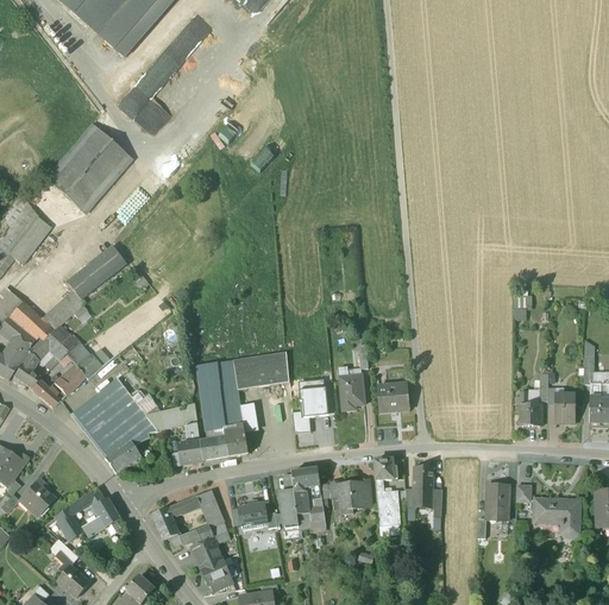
[(58,0),(123,56),(171,0),(58,0)]
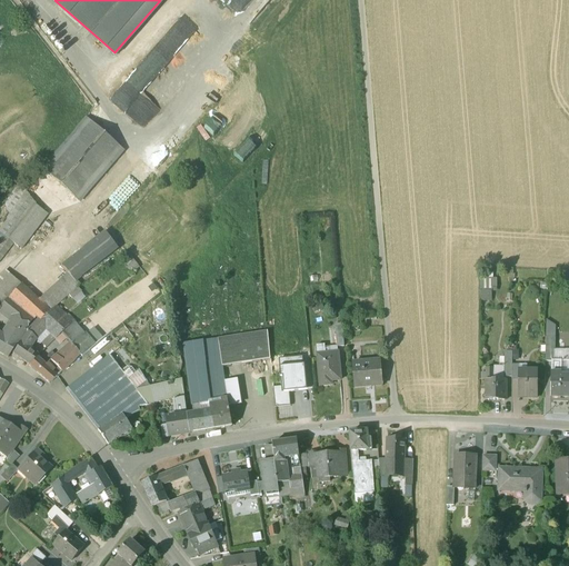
[(241,89),(203,126),(212,135),(250,98),(241,89)]
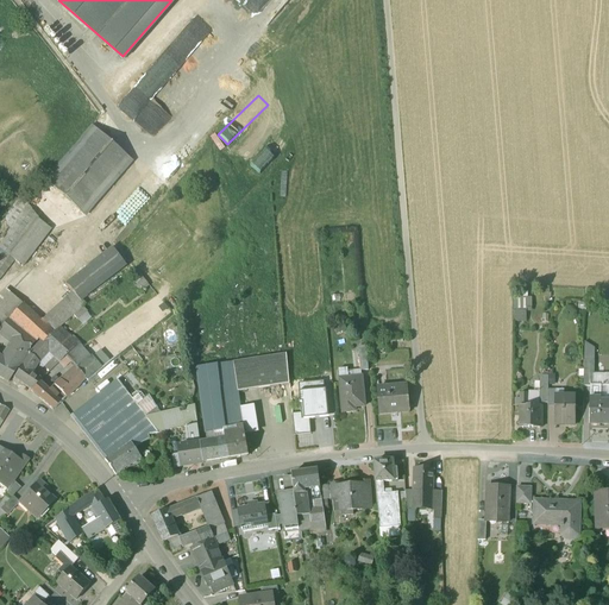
[(93,124),(45,177),(86,213),(132,158),(93,124)]
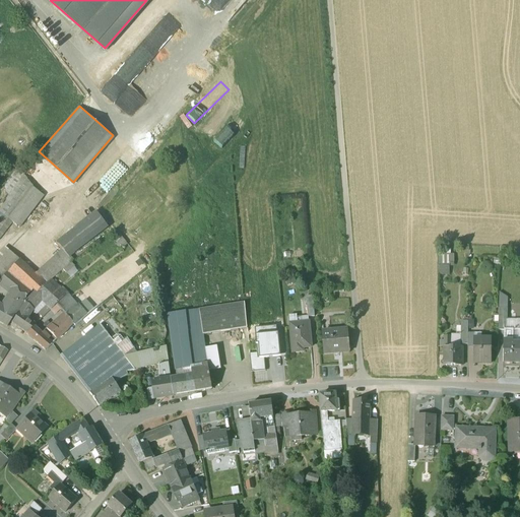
[(0,227),(8,216),(33,185),(16,166),(4,186),(12,193),(0,210),(0,227)]
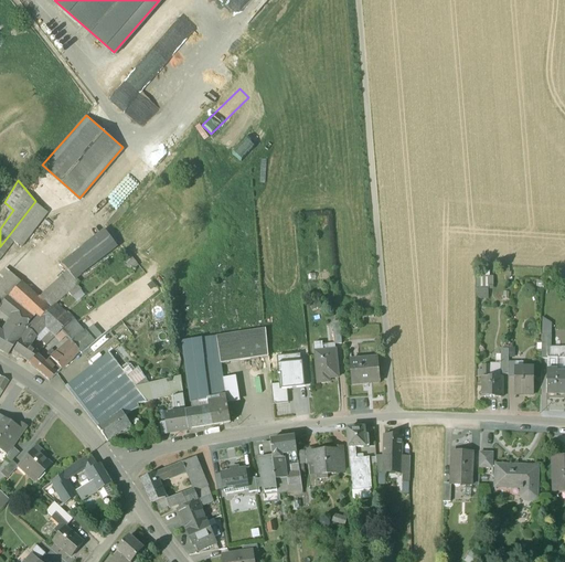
[(35,201),(9,235),(16,241),(21,245),(46,211),(35,201)]
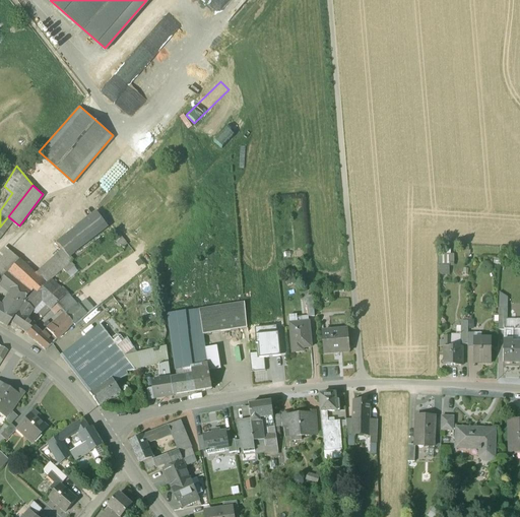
[(63,248),(69,255),(108,223),(96,209),(57,241),(63,248)]
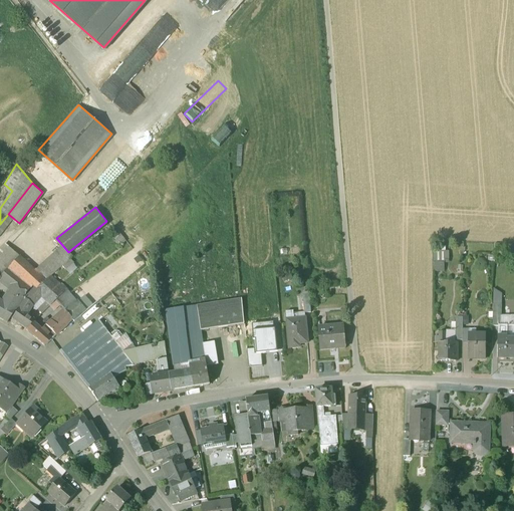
[(8,214),(0,224),(0,235),(3,233),(14,219),(8,214)]
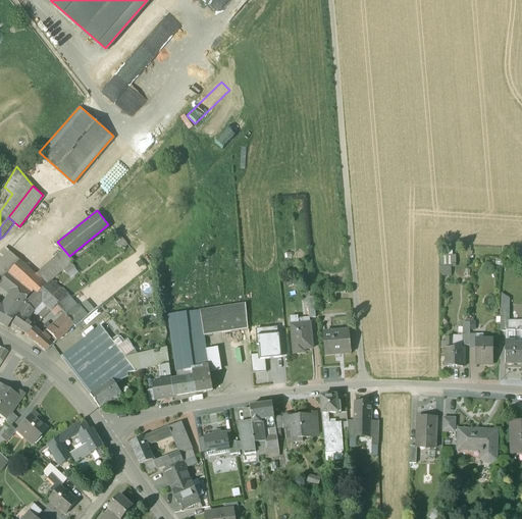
[(6,248),(0,254),(0,278),(18,259),(6,248)]
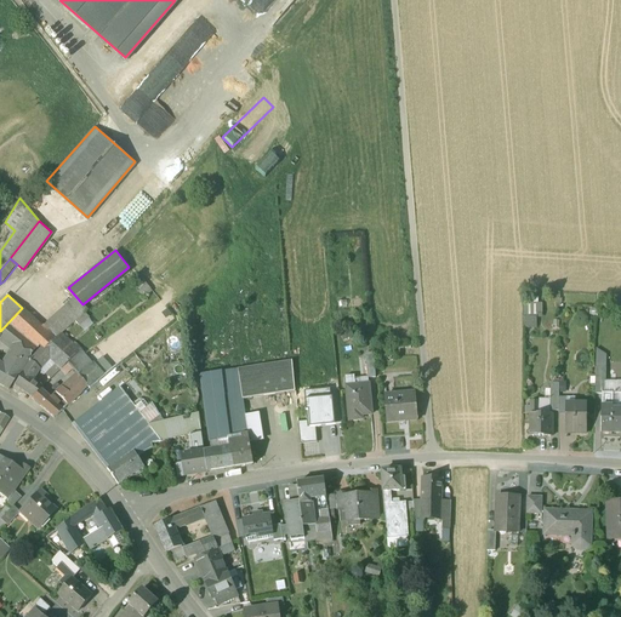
[(41,325),(53,336),(56,335),(87,310),(83,304),(75,296),(41,325)]
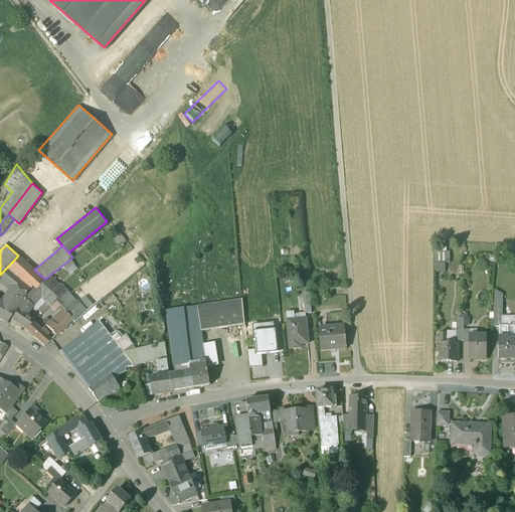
[(446,261),(450,261),(450,248),(435,248),(435,269),(446,269),(446,261)]
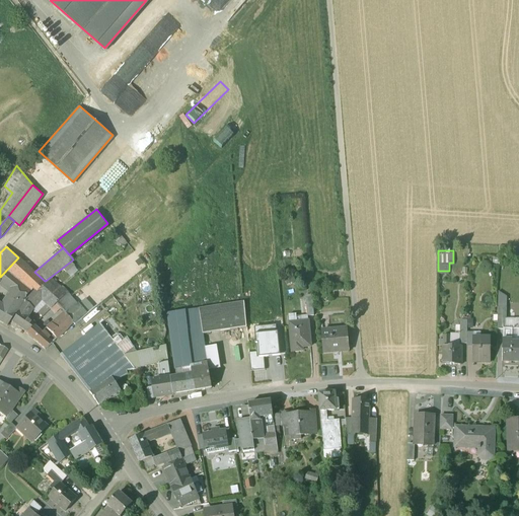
[(34,272),(18,258),(0,277),(0,281),(11,289),(22,297),(32,286),(34,288),(36,290),(45,281),(34,272)]
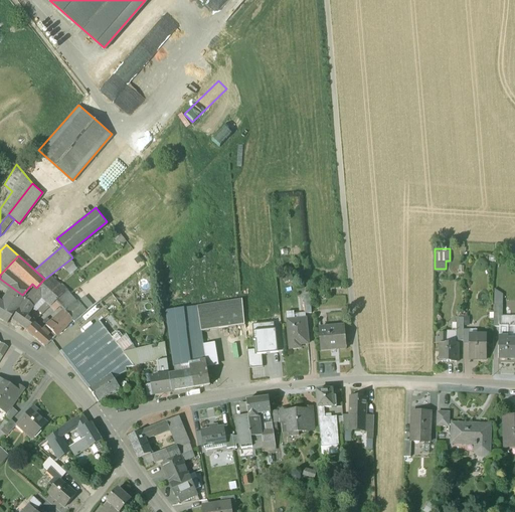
[(62,293),(46,278),(44,279),(36,288),(34,286),(34,287),(40,293),(51,303),(54,300),(62,293)]
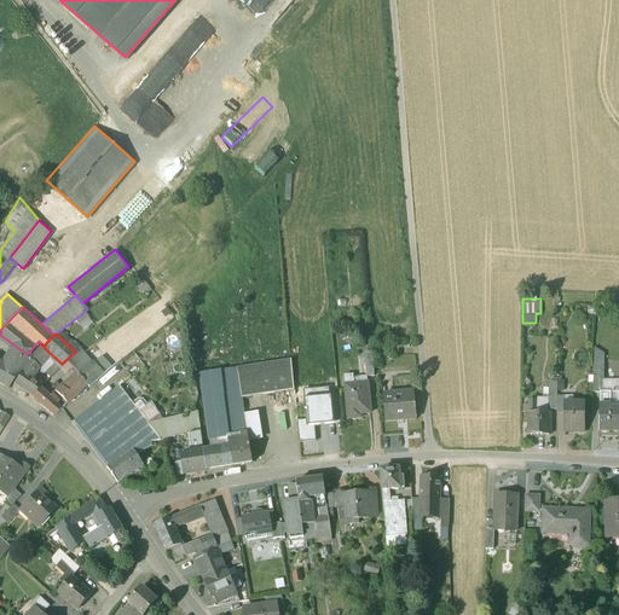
[(27,354),(13,344),(5,359),(18,367),(25,358),(25,357),(27,354)]
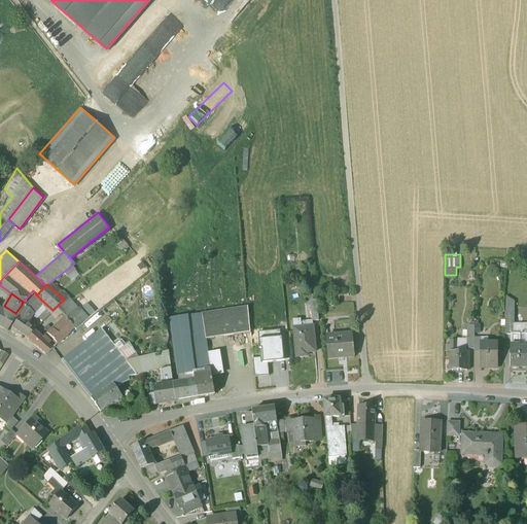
[(35,293),(24,306),(18,315),(11,325),(20,330),(26,336),(33,328),(25,321),(31,311),(41,300),(35,293)]
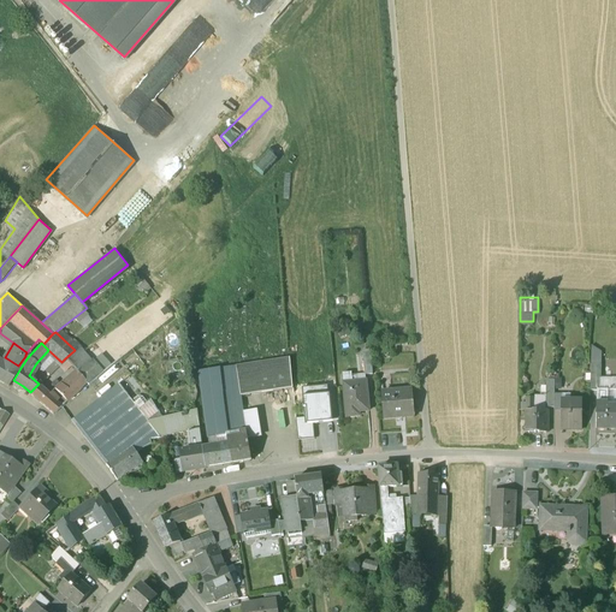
[(95,357),(90,362),(78,348),(75,350),(65,358),(78,372),(87,380),(89,382),(105,369),(95,357)]
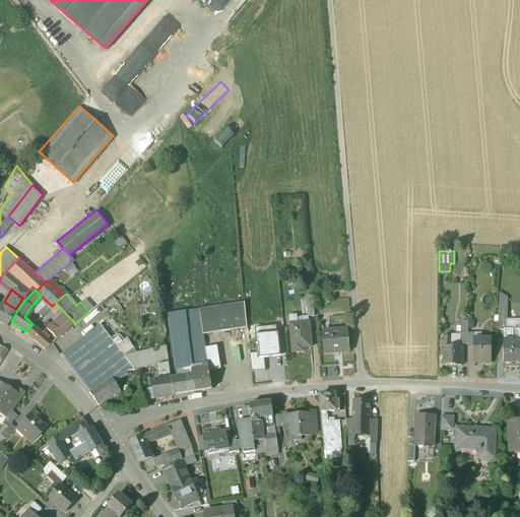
[(313,297),(306,298),(308,315),(315,314),(313,297)]
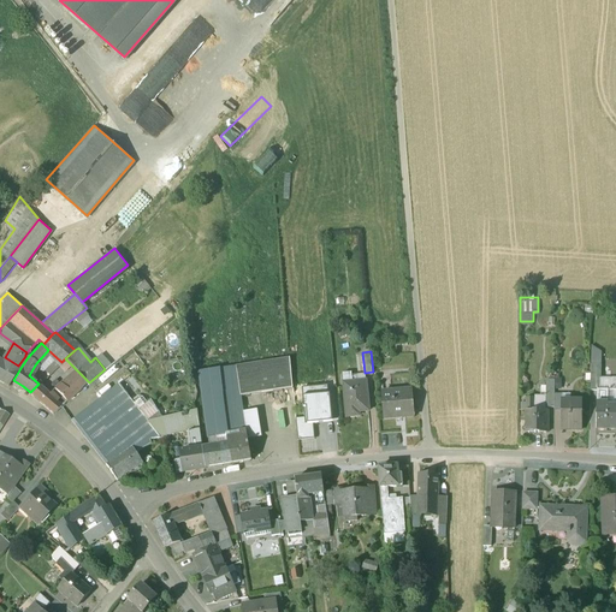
[(290,356),(280,357),(285,387),(292,386),(290,356)]
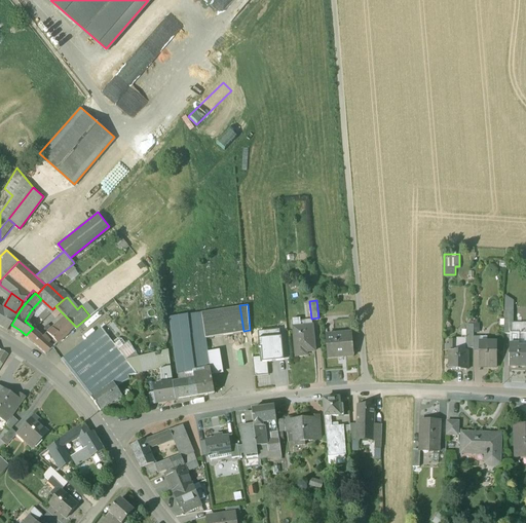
[(15,312),(4,305),(2,308),(0,310),(0,323),(7,327),(15,312)]
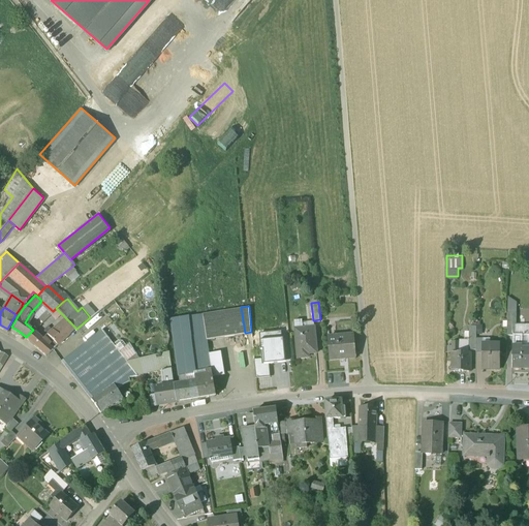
[(241,307),(203,312),(207,338),(217,337),(222,336),(245,333),(241,307)]
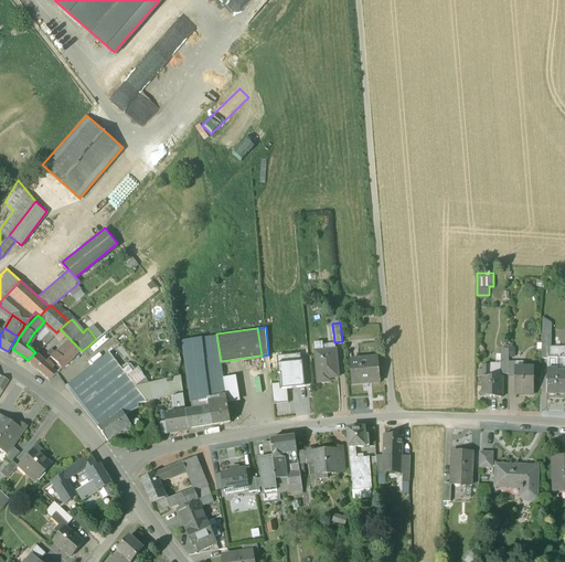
[(216,333),(182,339),(192,401),(191,401),(192,409),(185,410),(189,427),(230,421),(226,399),(226,393),(223,378),(221,361),(216,333)]
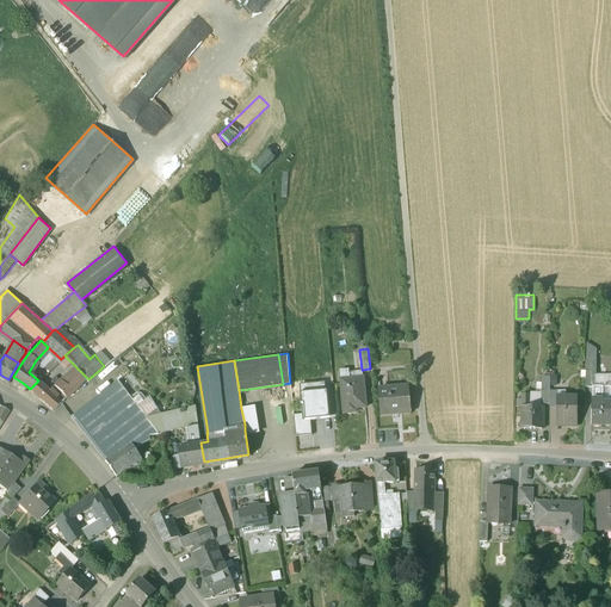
[(48,364),(42,370),(45,373),(51,367),(48,364)]
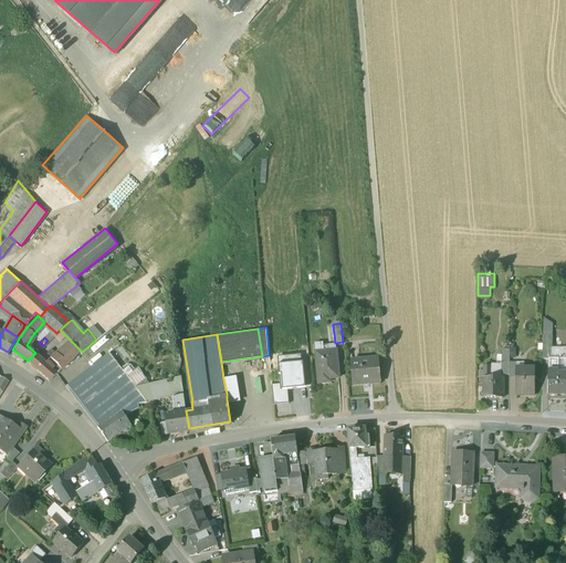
[(72,342),(59,354),(66,363),(80,350),(72,342)]
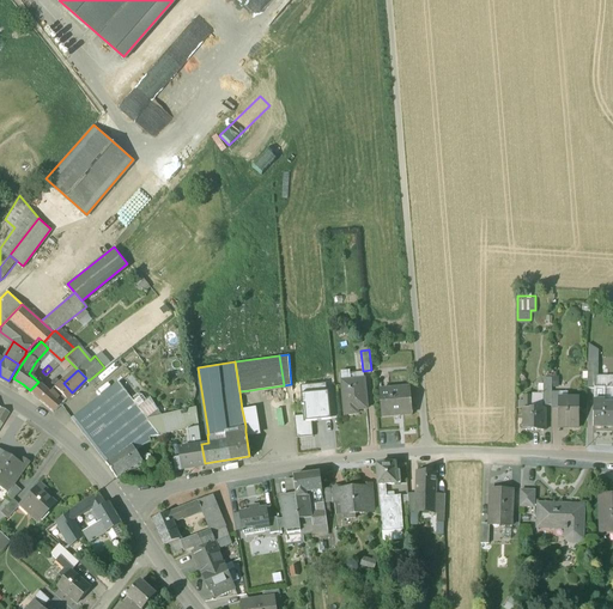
[(612,373),(595,375),(594,387),(594,399),(605,399),(605,402),(612,402),(612,400),(612,387),(612,373)]
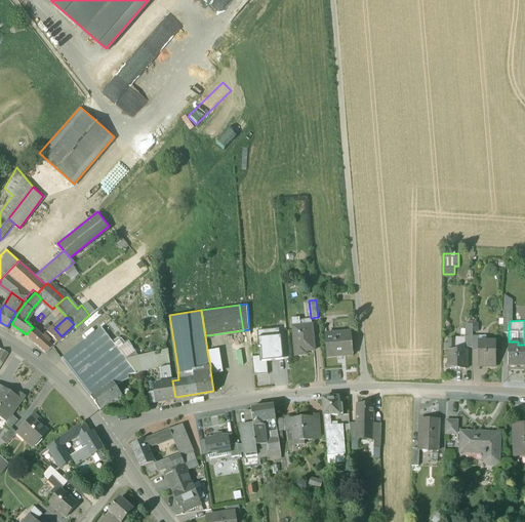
[(102,325),(62,357),(70,368),(78,362),(84,357),(82,352),(92,344),(99,354),(108,348),(117,362),(119,361),(138,355),(129,340),(128,338),(128,339),(125,342),(125,340),(121,336),(117,335),(113,339),(109,334),(115,329),(109,321),(103,326),(102,325)]
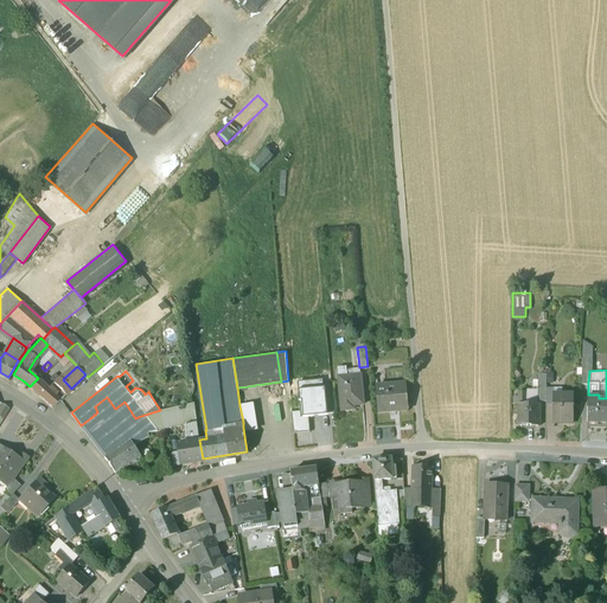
[(360,373),(338,376),(342,408),(353,408),(353,403),(363,403),(360,373)]
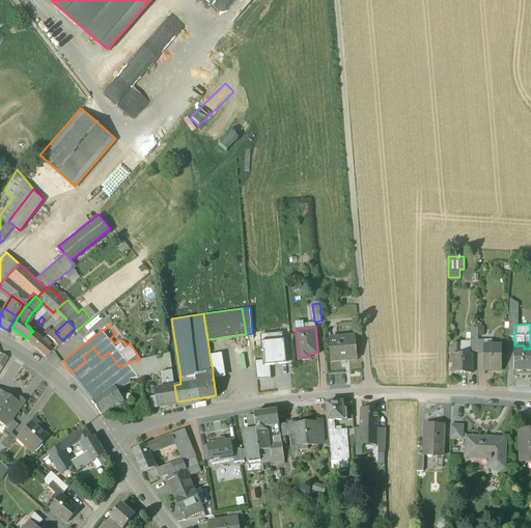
[(40,339),(34,345),(46,355),(62,340),(55,332),(52,329),(40,339)]
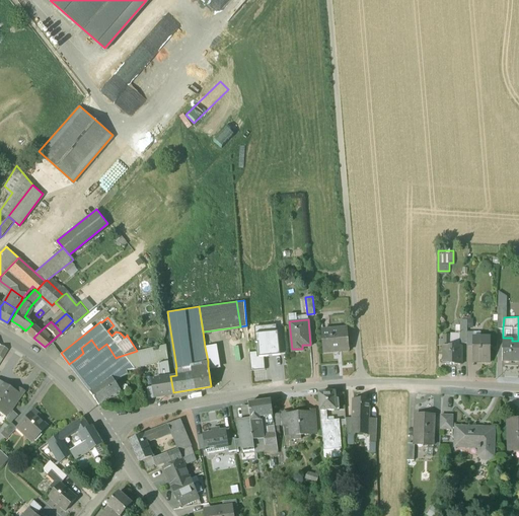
[(40,332),(32,323),(25,330),(33,338),(40,332)]
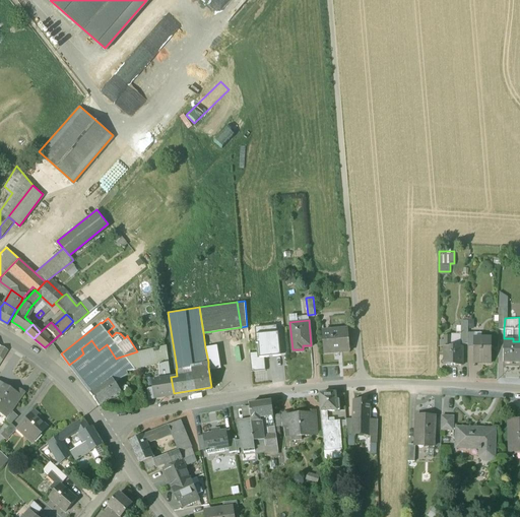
[(347,327),(322,329),(324,351),(333,350),(333,347),(348,346),(347,327)]
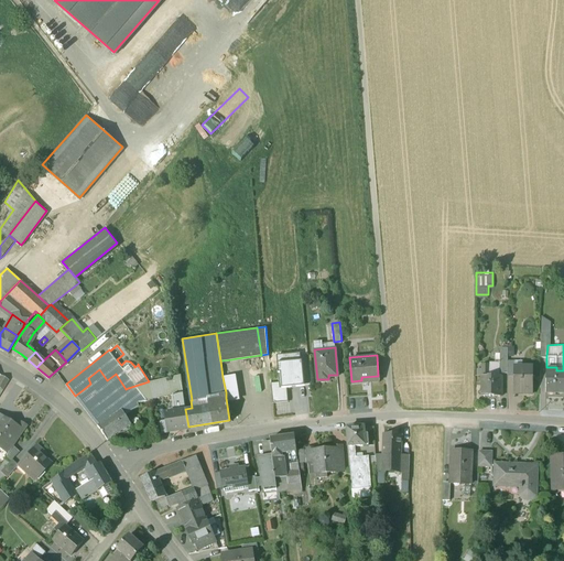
[(286,386),(302,384),(304,384),(302,359),(277,362),(278,371),(280,371),(281,380),(281,386),(286,386)]
